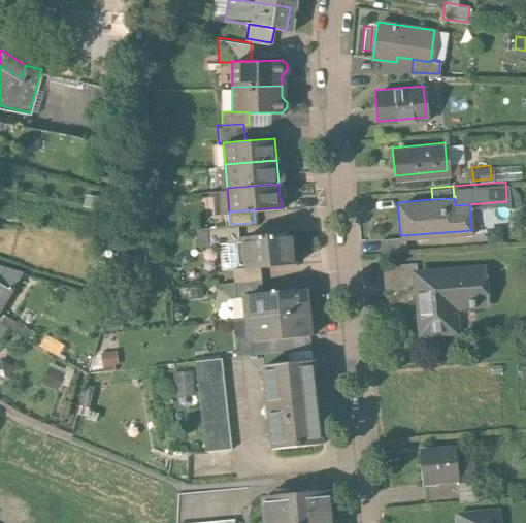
[(230,224),(206,227),(207,244),(239,241),(237,224),(230,224)]
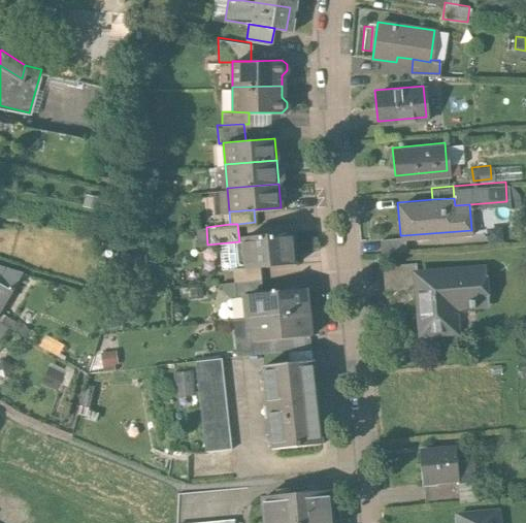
[(500,225),(486,227),(488,239),(501,237),(500,225)]
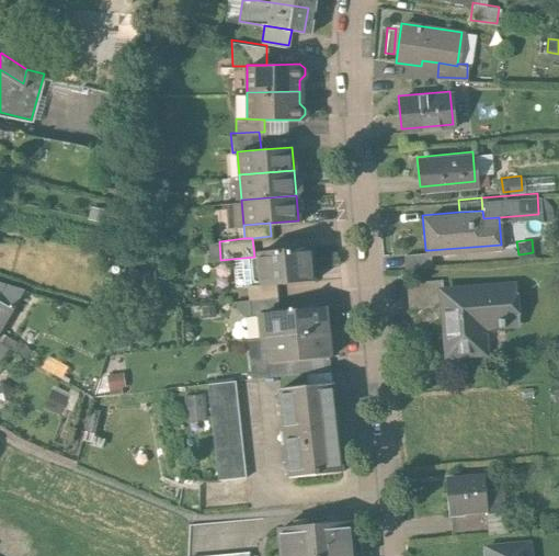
[(309,247),(257,251),(260,283),(260,284),(276,283),(312,280),(310,259),(314,256),(312,250),(309,247)]
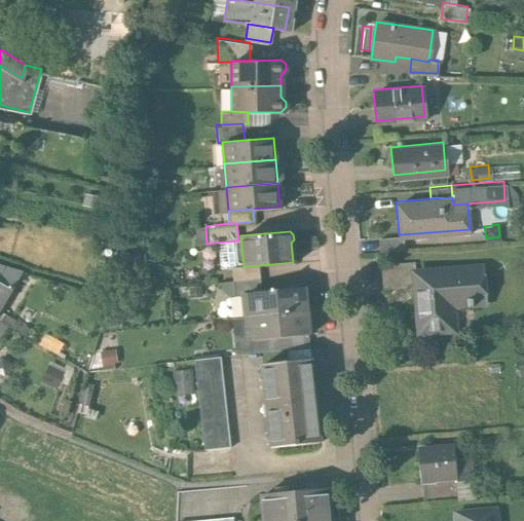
[(399,233),(376,235),(378,250),(386,249),(403,248),(402,234),(399,234),(399,233)]
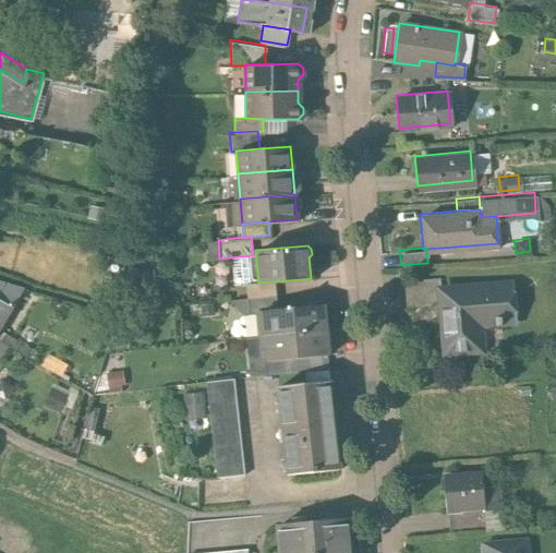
[(411,277),(402,278),(405,304),(440,301),(439,288),(438,275),(411,277)]
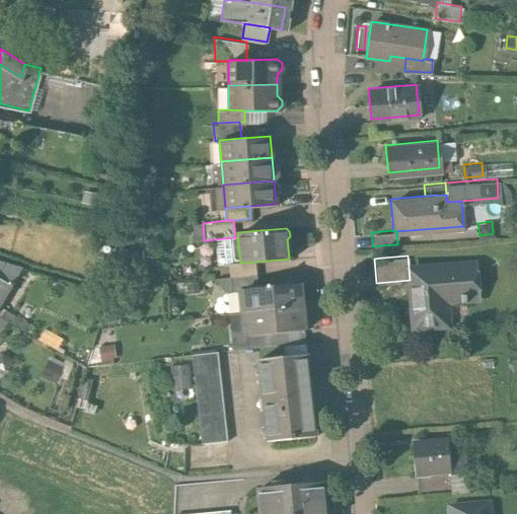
[(0,276),(11,282),(18,266),(0,259),(0,276)]
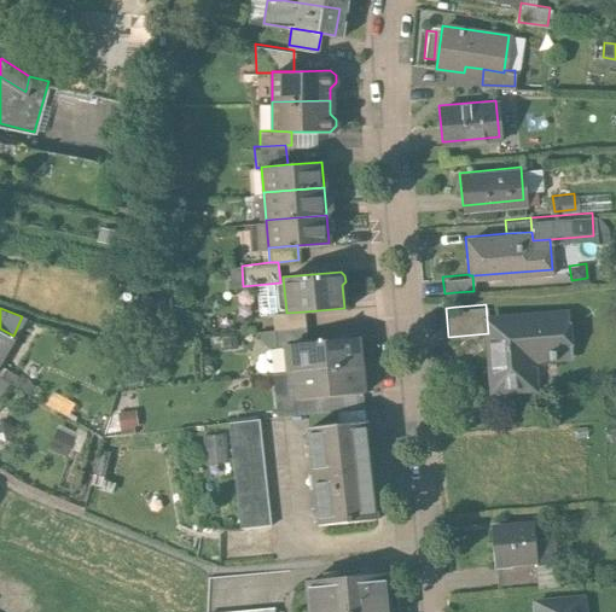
[(286,312),(273,313),(274,328),(306,326),(304,312),(286,313),(286,312)]
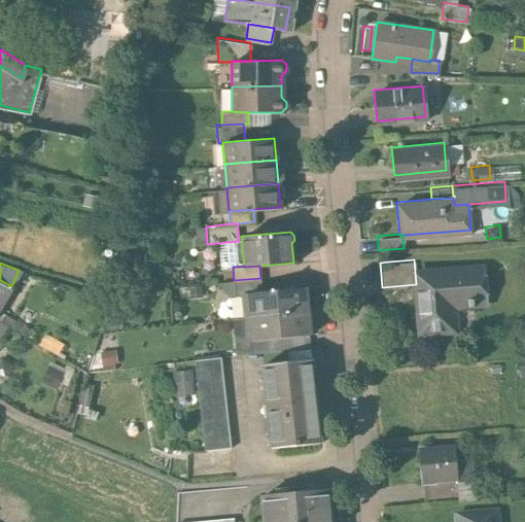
[(482,266),(415,272),(416,284),(420,329),(452,327),(450,301),(485,298),(482,266)]
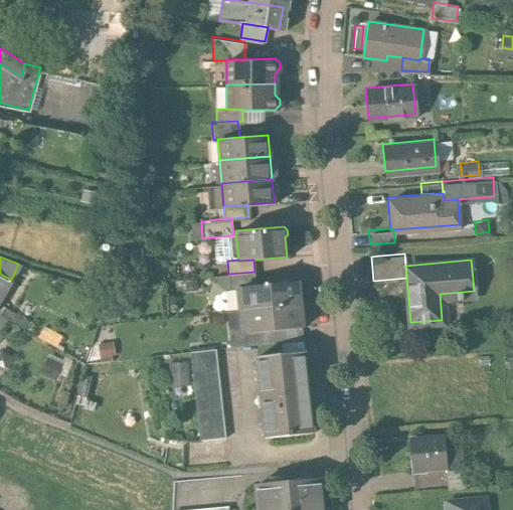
[(254,272),(228,274),(229,288),(245,287),(245,286),(255,285),(254,272)]
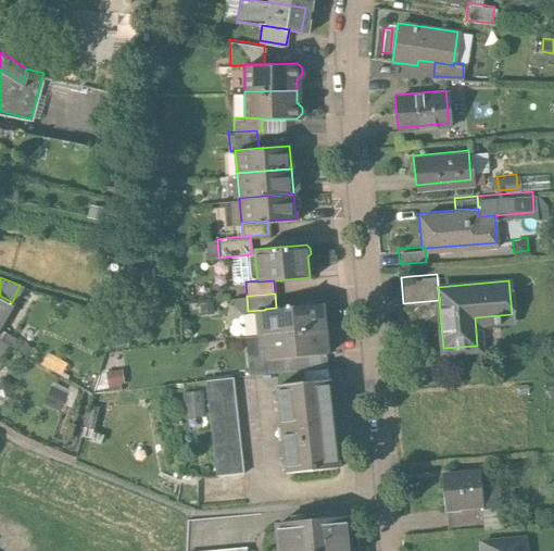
[(0,323),(12,302),(0,296),(0,323)]
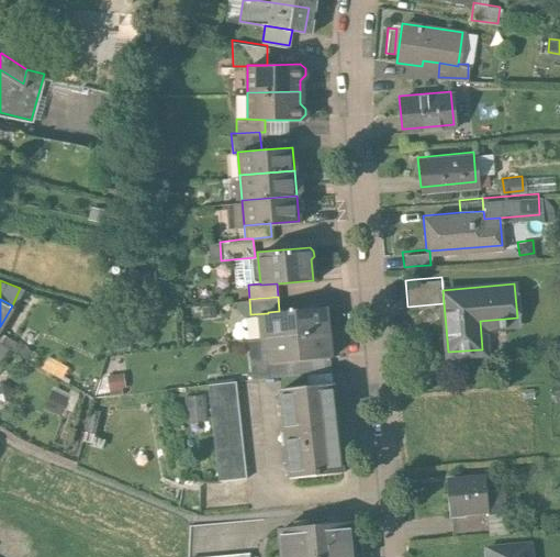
[(279,311),(268,312),(268,313),(270,335),(326,330),(324,307),(279,311)]
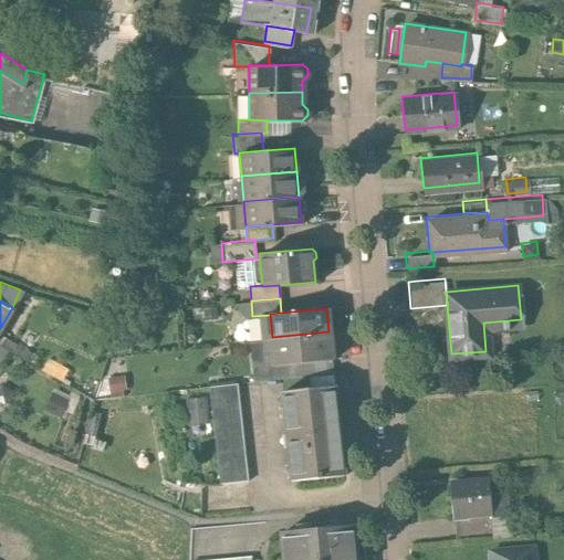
[(272,337),(269,338),(272,362),(272,365),(332,358),(329,331),(272,337)]
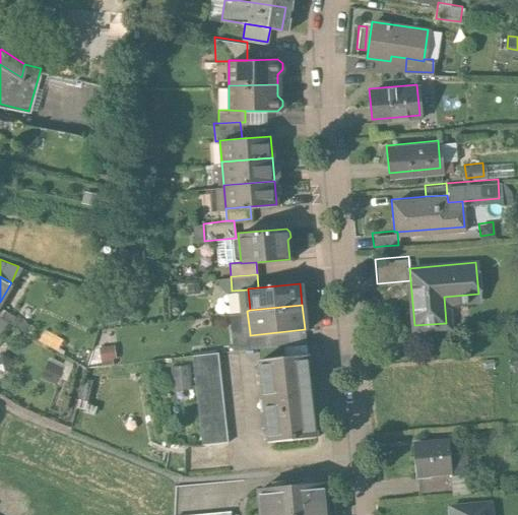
[(305,329),(250,335),(250,333),(233,335),(234,347),(306,339),(305,329)]
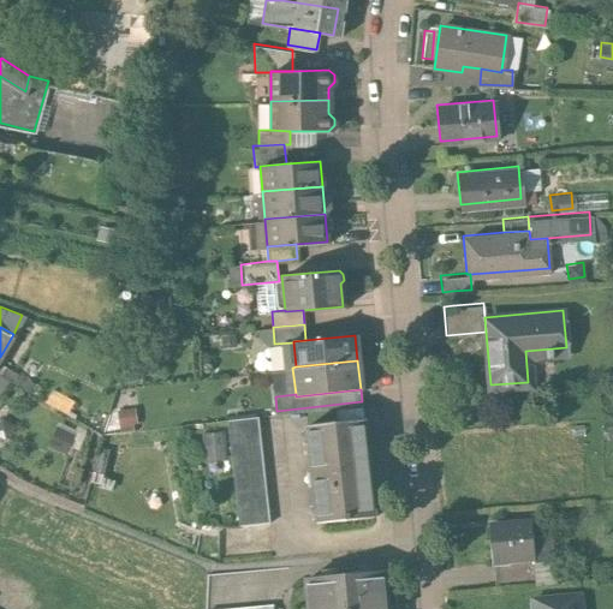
[(135,421),(132,406),(111,410),(102,433),(132,428),(131,421),(135,421)]
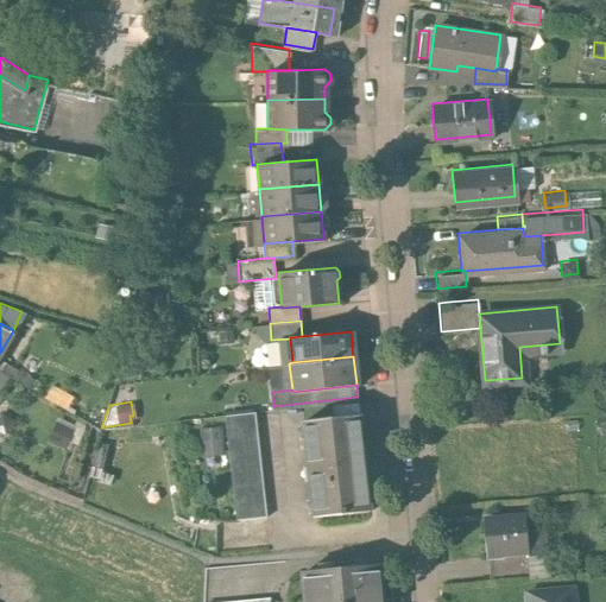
[(358,401),(332,404),(333,416),(359,413),(358,401)]
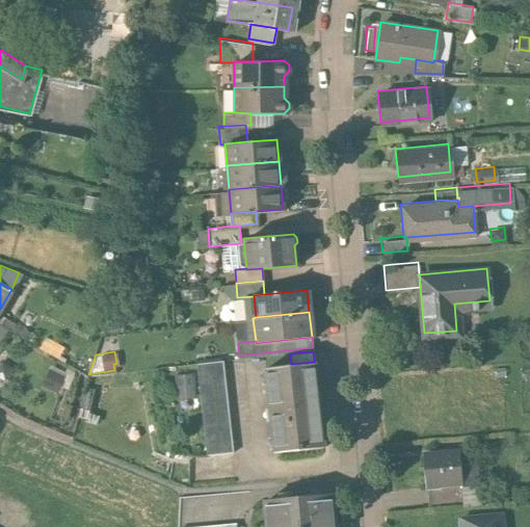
[(221,358),(196,361),(197,370),(200,393),(206,453),(232,451),(221,358)]
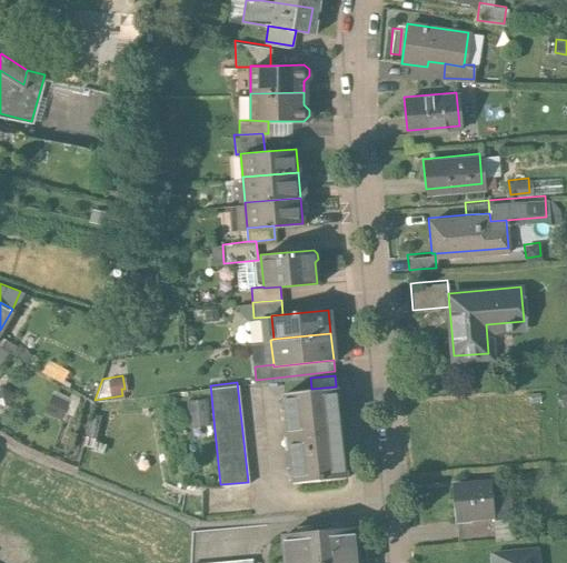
[(311,389),(284,392),(292,482),(345,476),(336,386),(311,389)]
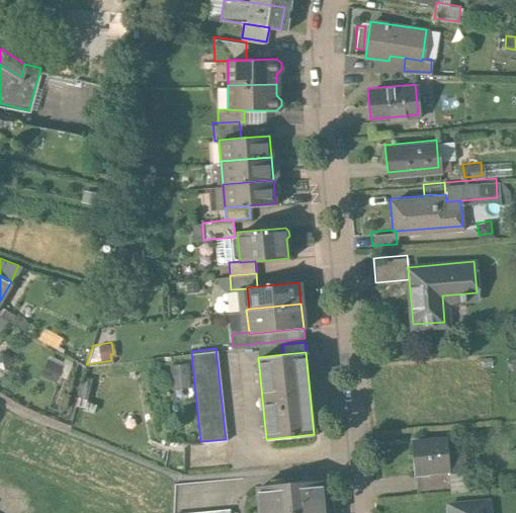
[(60,363),(47,357),(39,372),(54,378),(60,363)]
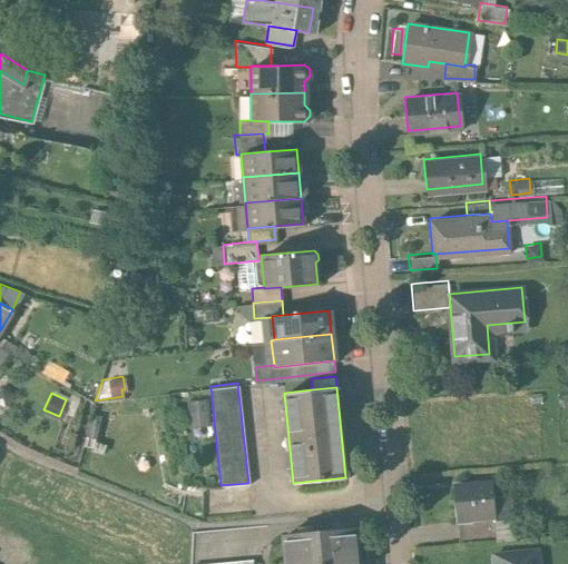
[(214,421),(212,396),(188,399),(191,424),(214,421)]
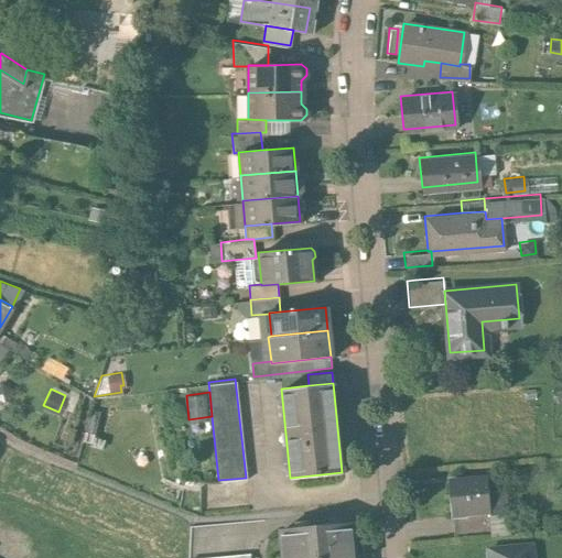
[(97,407),(90,406),(82,439),(89,440),(98,408),(97,407)]
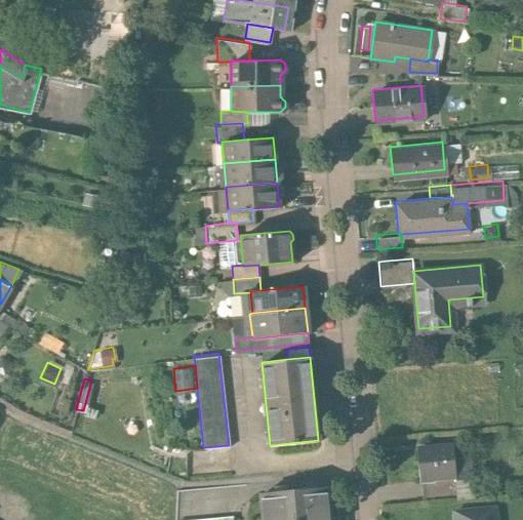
[(452,442),(417,445),(420,477),(454,474),(455,478),(472,477),(470,455),(453,456),(452,442)]
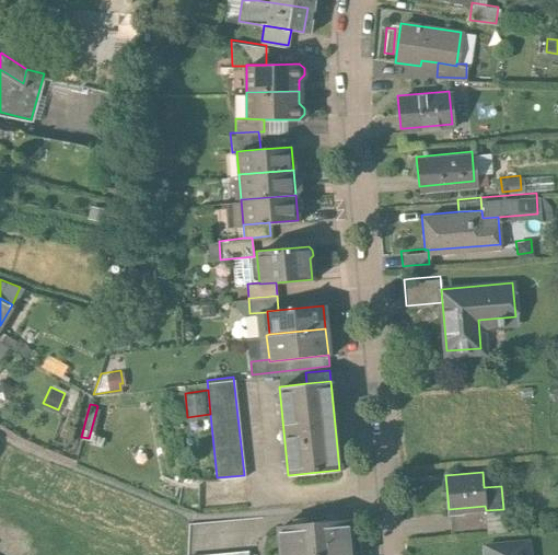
[(485,506),(449,509),(451,533),(487,530),(486,510),(485,506)]
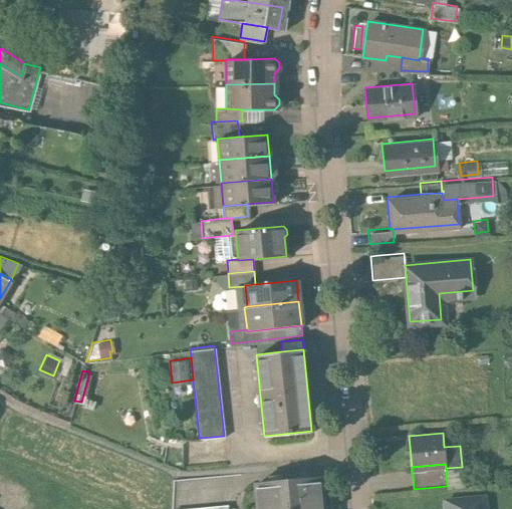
[(321,508),(319,475),(255,481),(257,508),(321,508)]
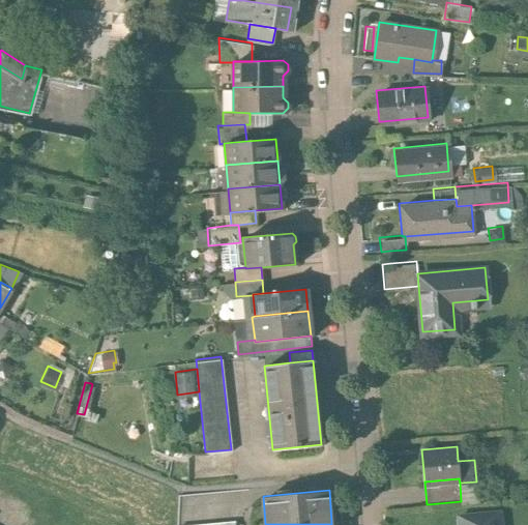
[(499,524),(498,511),(458,514),(459,524),(499,524)]
